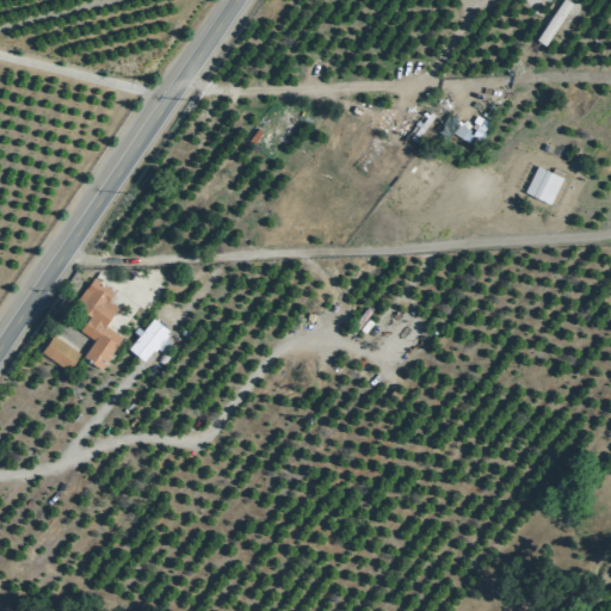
[(555,4),(535,39),(548,47),(556,31),(562,35),(579,6),(567,0),(563,0),(561,7),(555,4)]
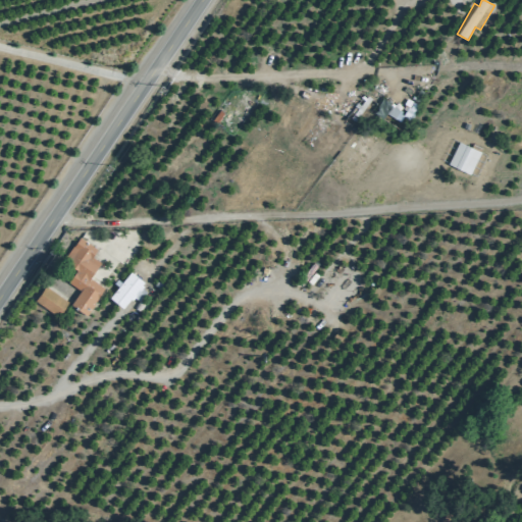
[(387,114),(401,121),(406,112),(381,99),(374,114),(384,119),(387,114)]
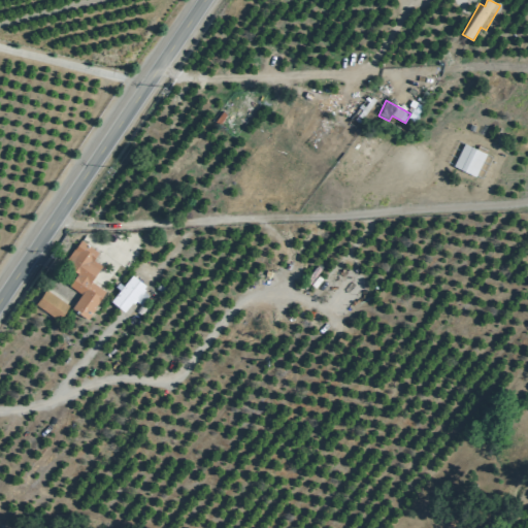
[(455,167),(477,176),(488,153),(464,143),(455,167)]
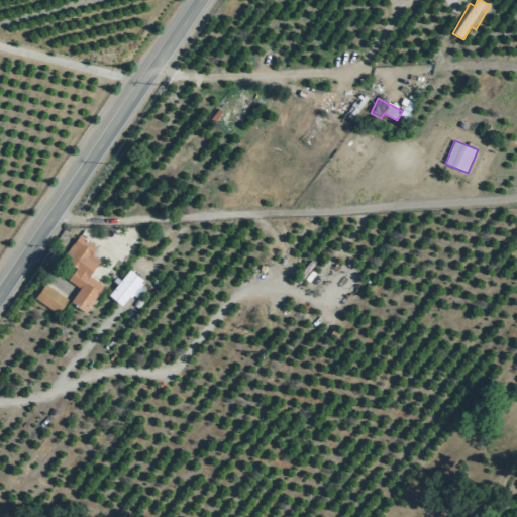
[(88,312),(104,285),(90,277),(100,261),(92,255),(97,246),(79,235),(65,259),(78,266),(69,281),(81,288),(72,302),(88,312)]
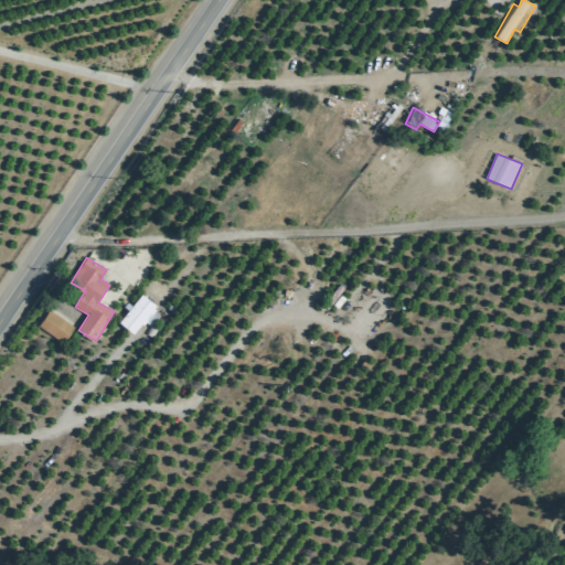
[(120,322),(135,334),(158,306),(142,294),(120,322)]
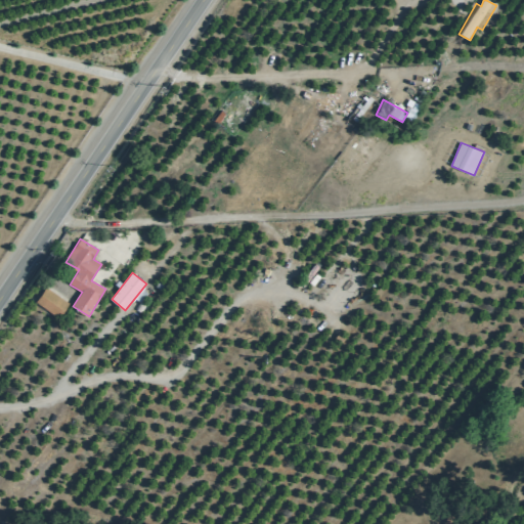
[(61,318),(71,302),(45,288),(37,304),(61,318)]
